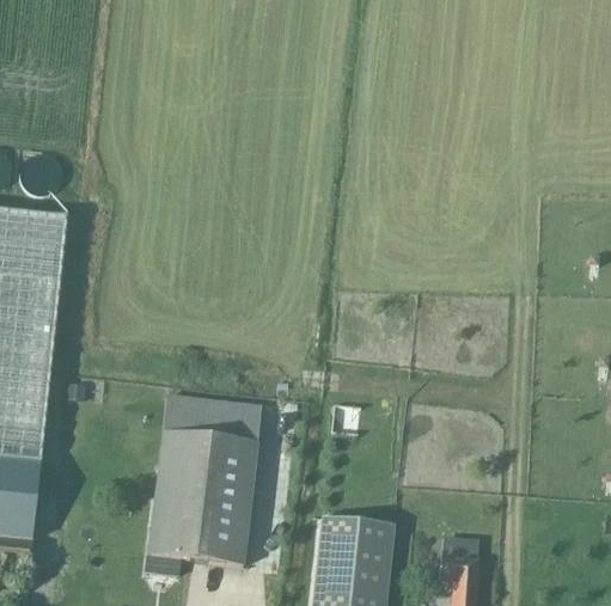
[(0,458),(41,463),(67,215),(0,207),(0,458)]
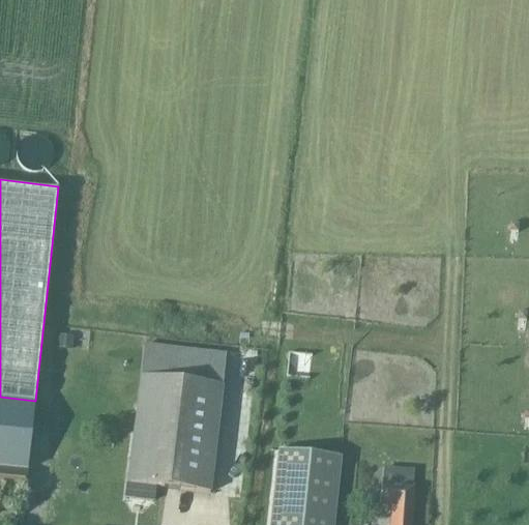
[(512,220),(511,228),(520,229),(521,221),(512,220)]
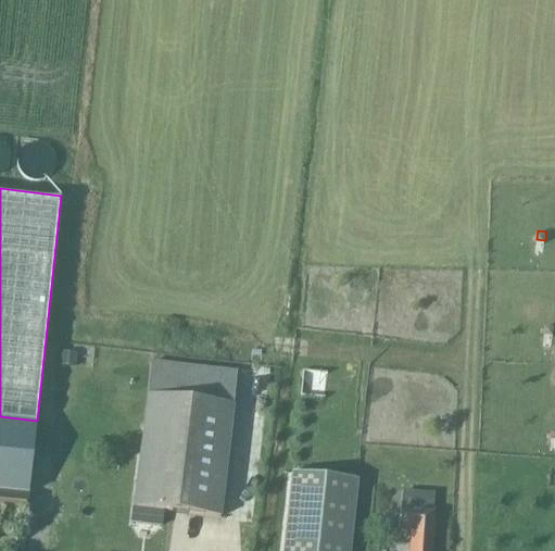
[(546,324),(545,332),(554,334),(554,325),(546,324)]
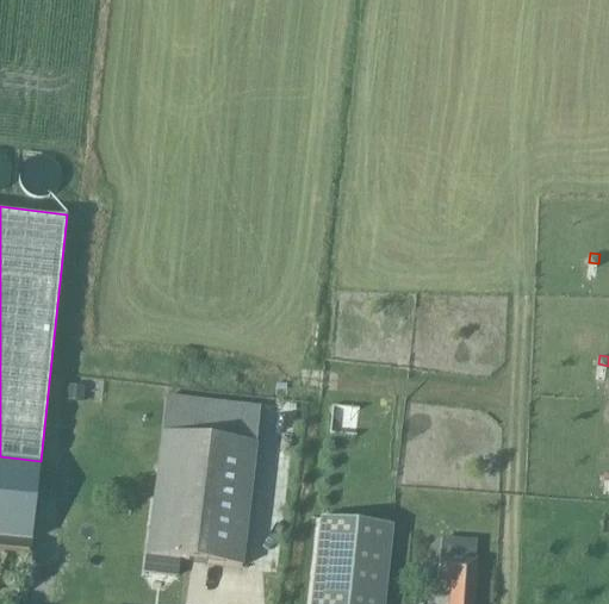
[(68,381),(67,396),(84,397),(86,384),(68,381)]
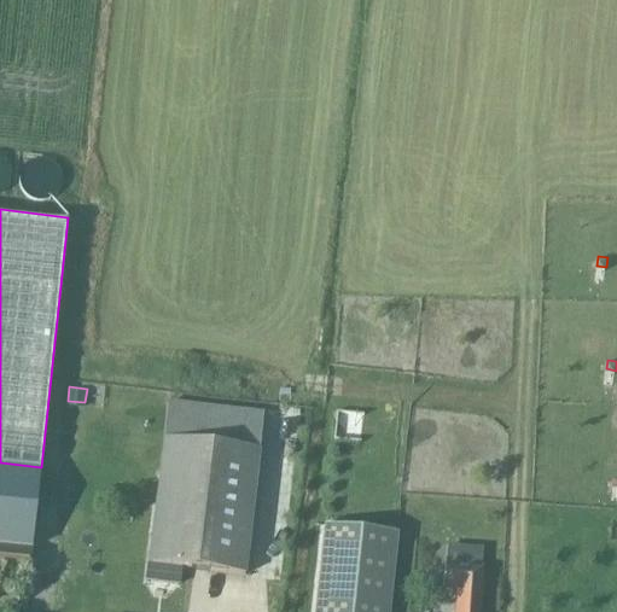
[(150,559),(181,563),(246,571),(261,447),(260,447),(265,408),(169,396),(164,435),(163,435),(150,559)]
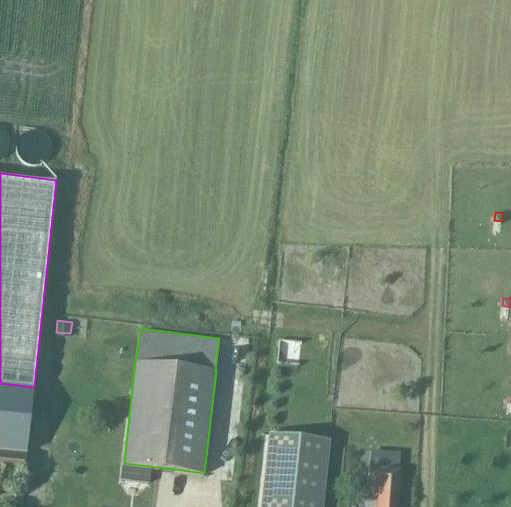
[(34,387),(0,383),(0,447),(27,451),(34,387)]
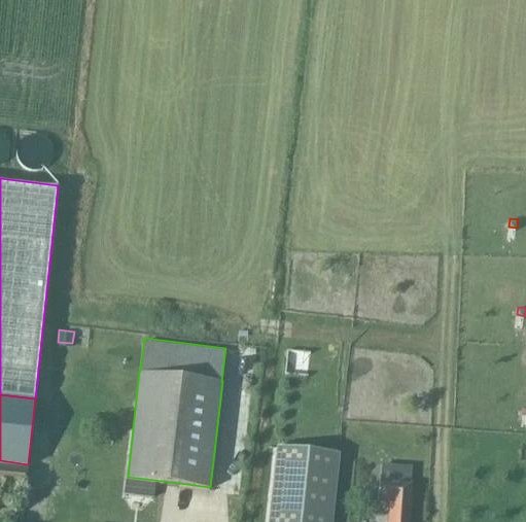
[(269,521),(330,521),(339,452),(278,445),(269,521)]
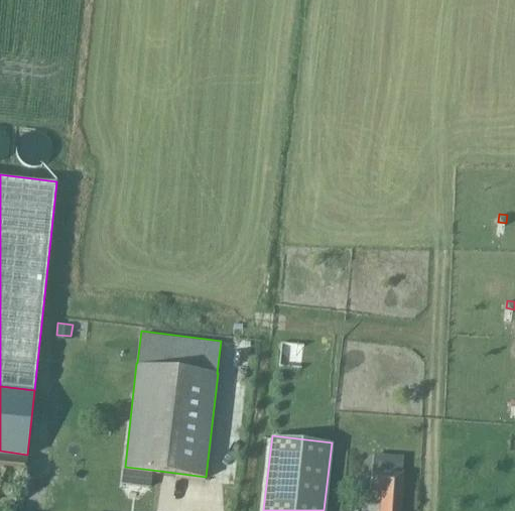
[(0,451),(0,471),(25,474),(27,455),(0,451)]
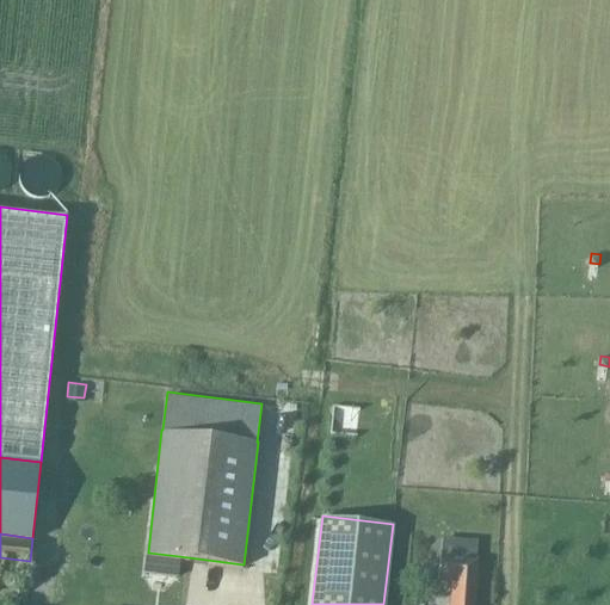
[(148,553),(146,570),(178,574),(179,556),(148,553)]
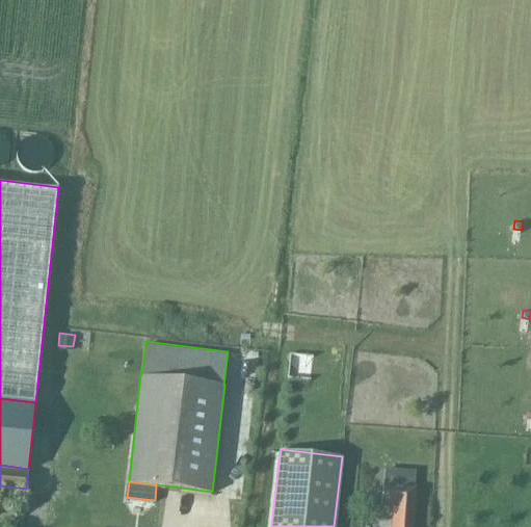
[(414,526),(417,484),(383,481),(382,502),(395,503),(393,526),(414,526)]
